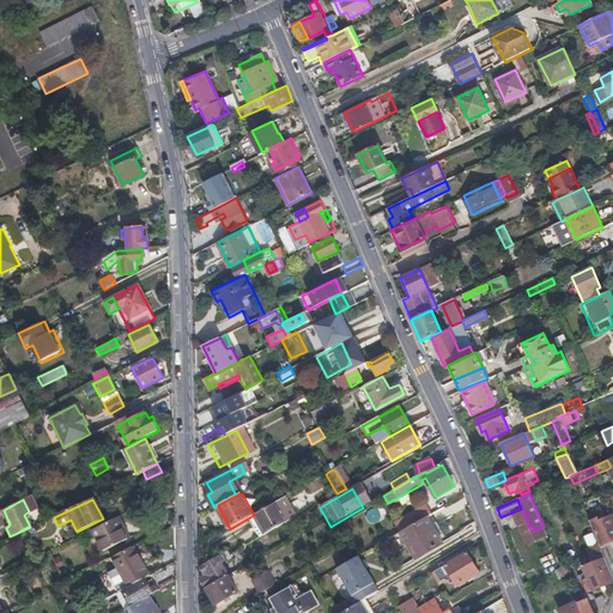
[(254,515),(266,535),(286,523),(274,503),(254,515)]
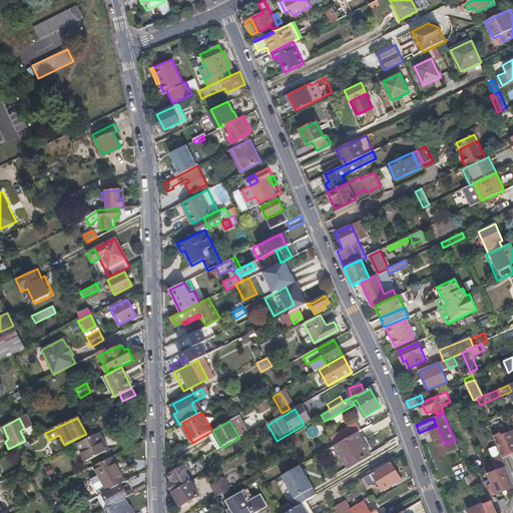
[(336,445),(358,432),(361,430),(357,423),(332,438),(336,445)]
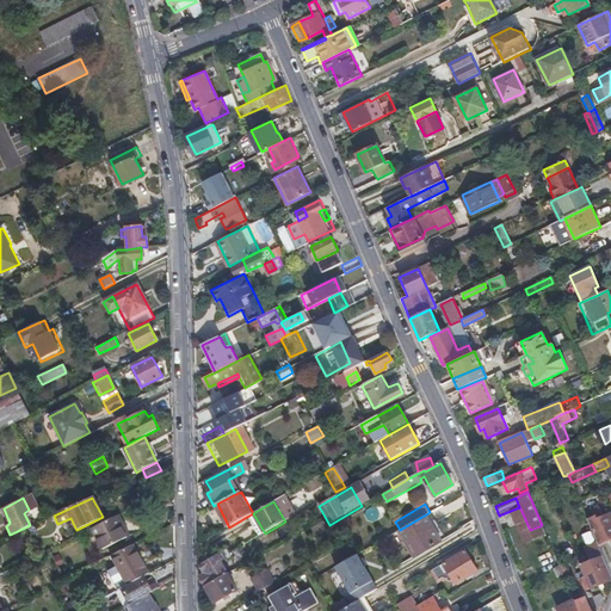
[(530,530),(520,508),(512,512),(522,534),(530,530)]
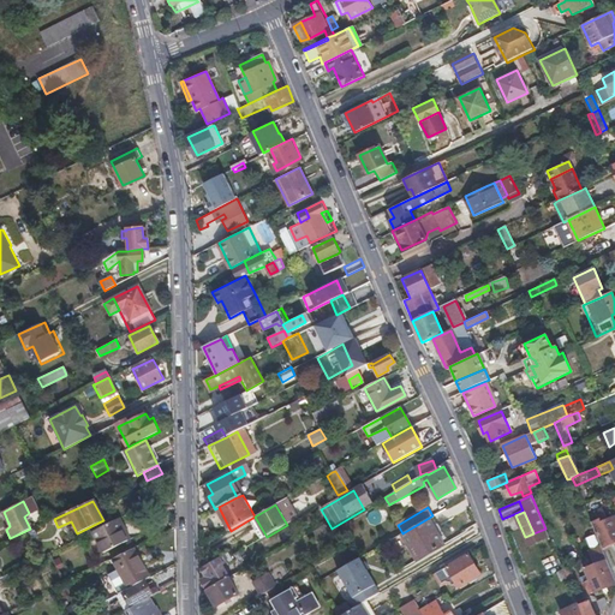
[(591,524),(601,548),(614,541),(614,523),(611,515),(591,524)]
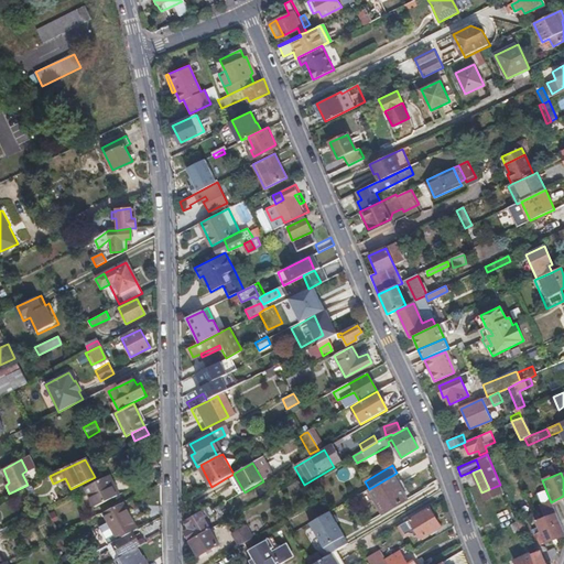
[(112,481),(109,475),(85,487),(95,507),(118,496),(110,483),(112,481)]
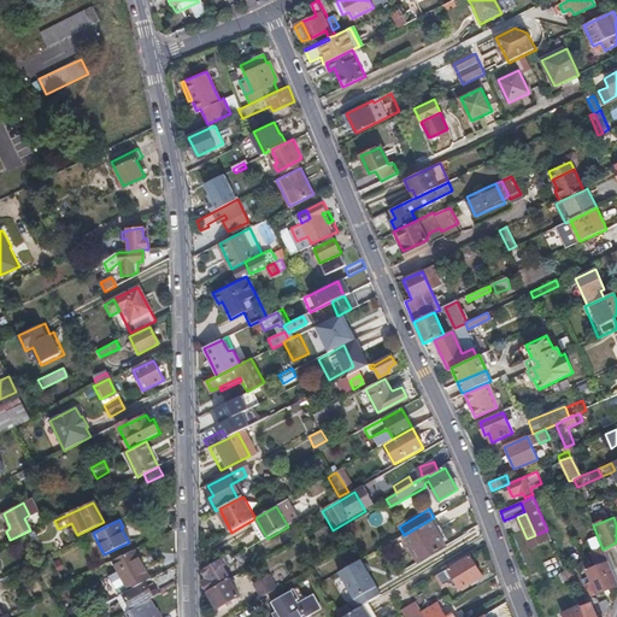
[(417,563),(446,546),(430,519),(404,535),(403,536),(407,545),(417,563)]
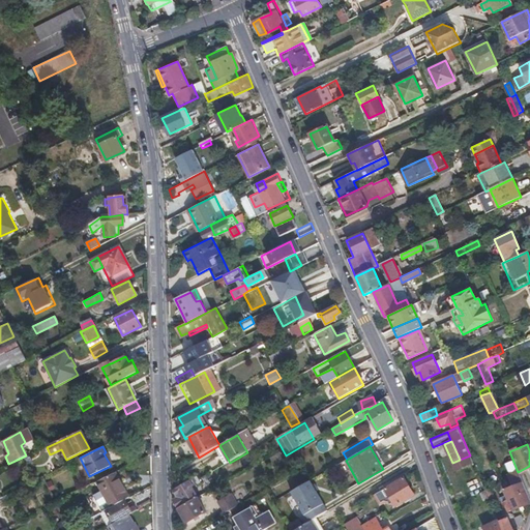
[(470,455),(460,460),(463,467),(473,463),(470,455)]
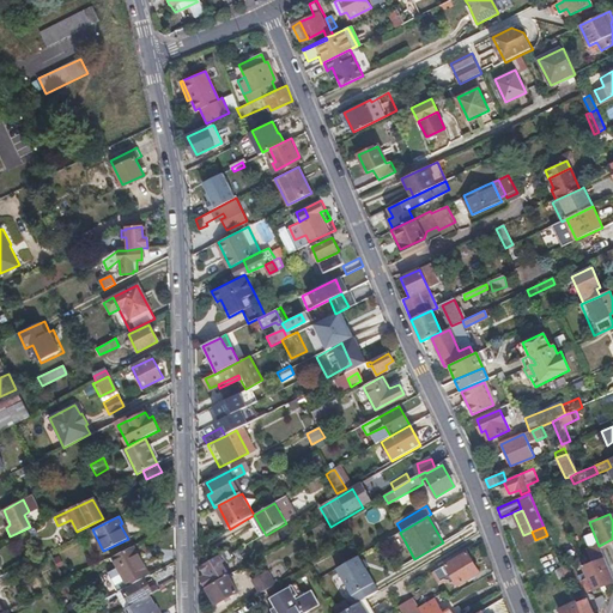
[(532,532),(523,535),(527,544),(535,540),(532,532)]
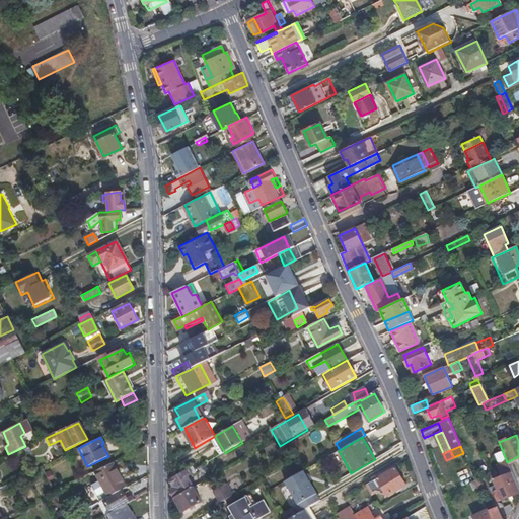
[(338,461),(343,458),(339,451),(334,454),(338,461)]
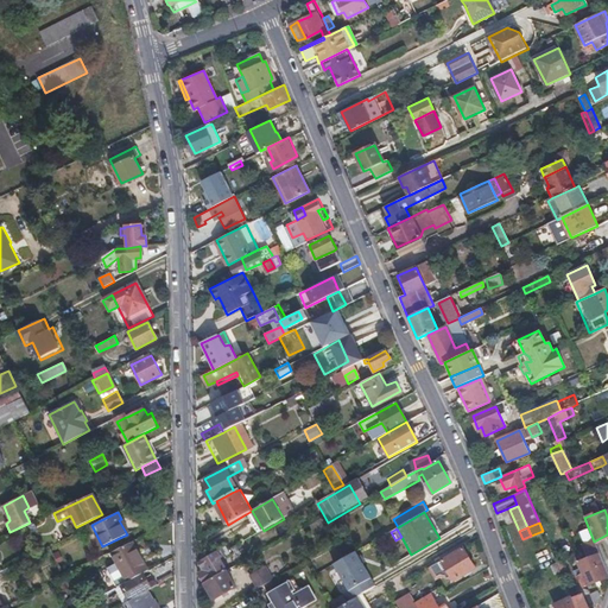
[(111,553),(126,583),(144,574),(147,572),(132,543),(111,553)]
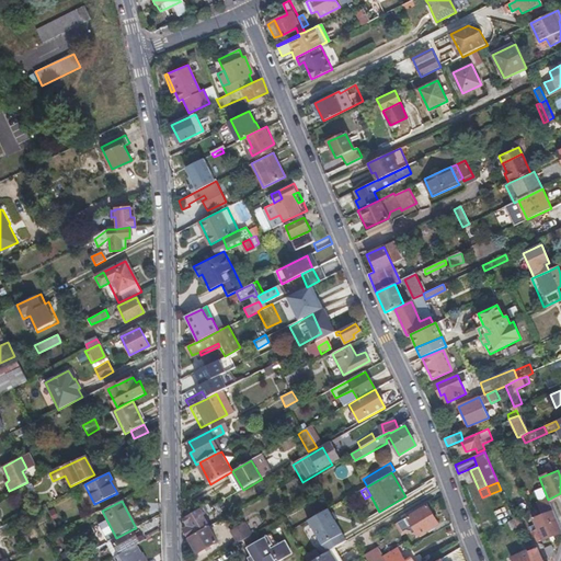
[(210,504),(186,518),(186,526),(186,527),(190,525),(192,529),(187,531),(191,538),(212,527),(205,516),(215,511),(213,507),(210,504)]
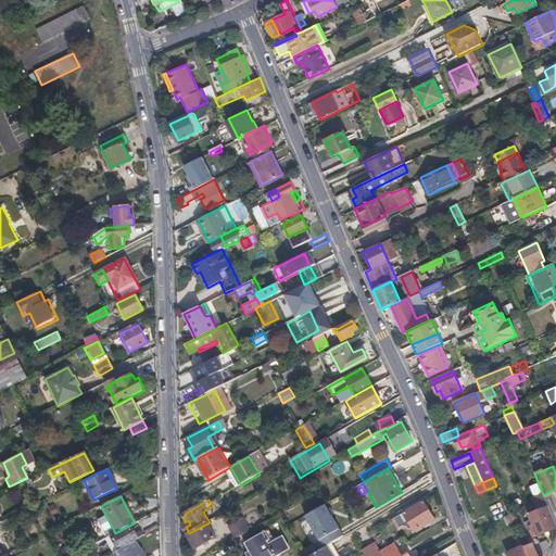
[(436,519),(425,502),(405,513),(416,531),(436,519)]
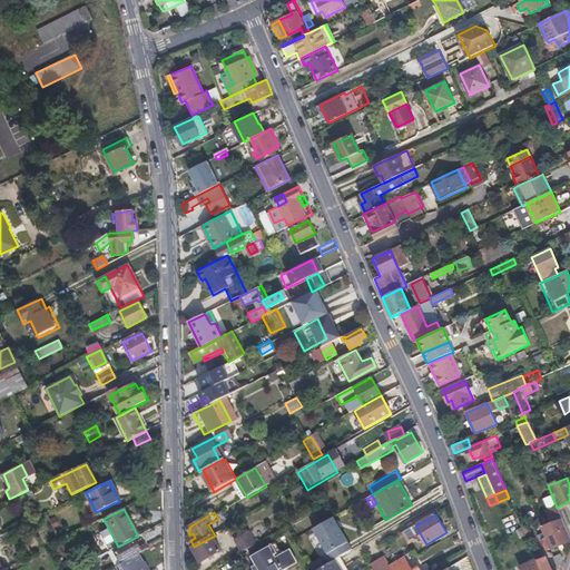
[(340,517),(315,527),(330,562),(354,551),(340,517)]
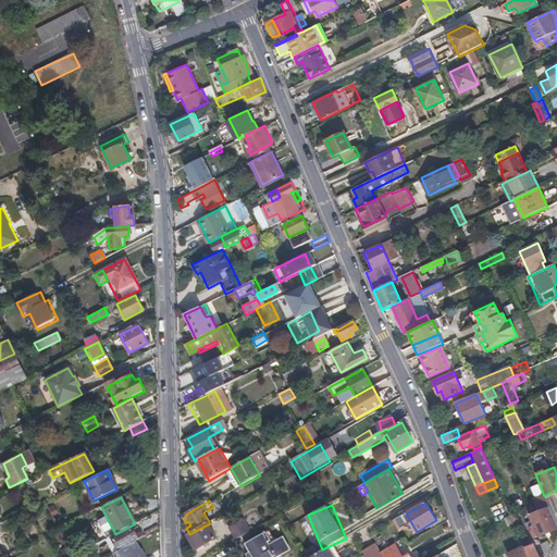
[(529,523),(535,539),(556,528),(556,525),(549,508),(532,516),(534,521),(529,523)]
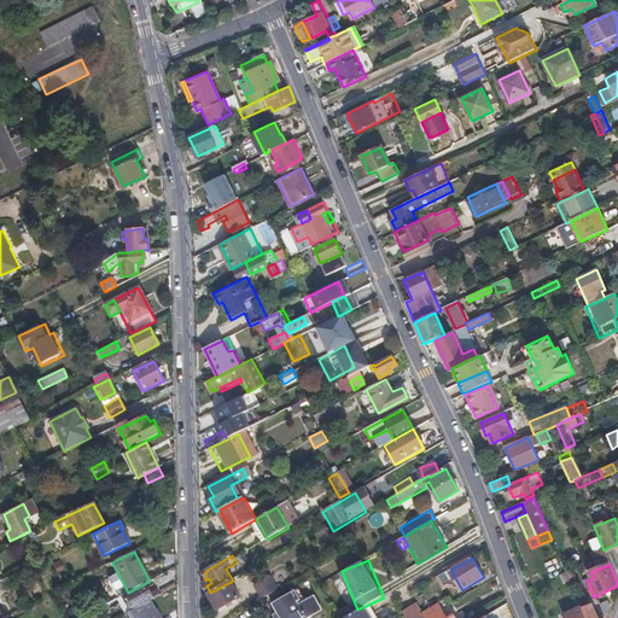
[(554,576),(559,587),(571,581),(566,570),(554,576)]
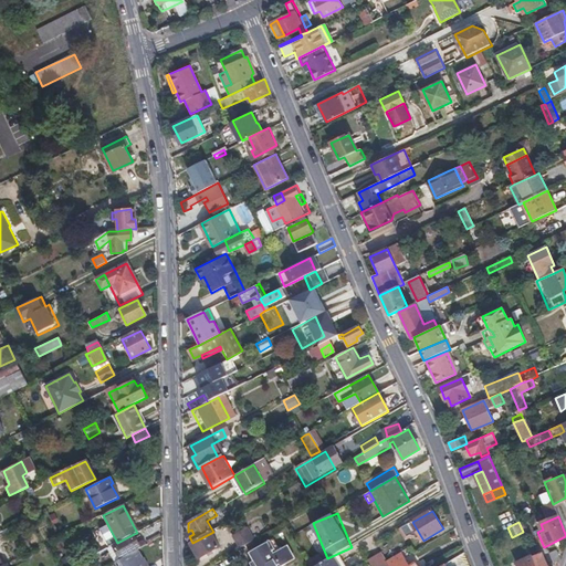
[(213,532),(192,543),(202,559),(222,547),(213,532)]
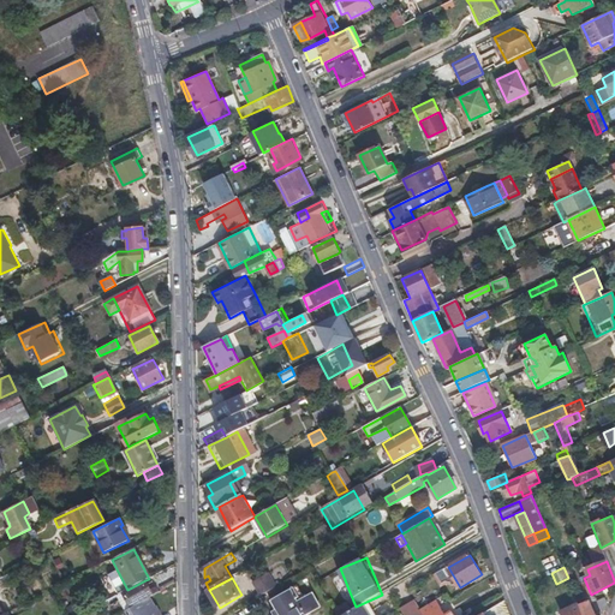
[(127,590),(123,592),(131,608),(150,597),(153,595),(145,580),(127,590)]
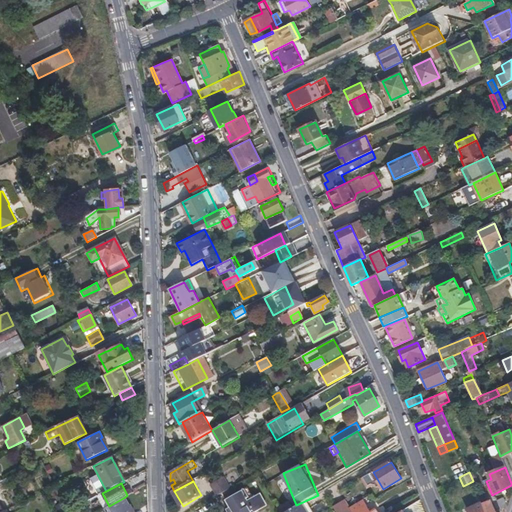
[(202,491),(208,502),(220,495),(214,484),(202,491)]
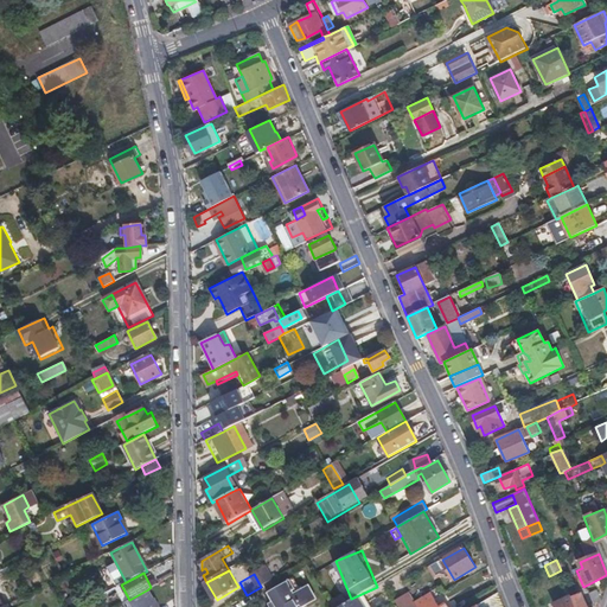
[(293,589),(288,581),(264,594),(268,601),(263,604),(264,606),(298,606),(300,606),(302,606),(315,600),(307,587),(293,594),(292,592),(293,589)]
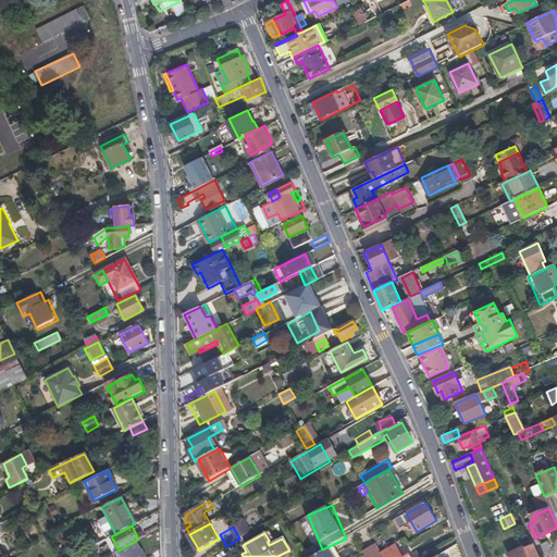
[(387,539),(379,544),(382,549),(392,545),(387,539)]
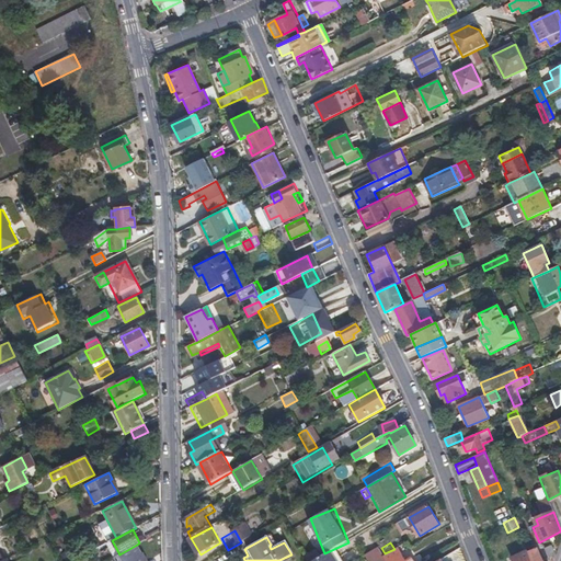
[(119,554),(113,558),(114,560),(142,560),(147,559),(145,551),(141,552),(137,545),(119,554)]
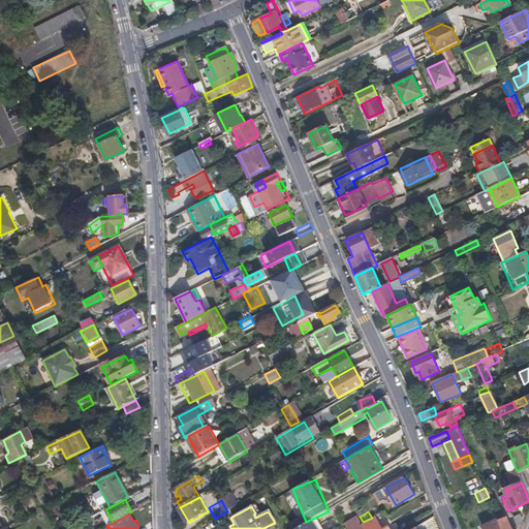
[(344,524),(346,528),(365,528),(362,524),(356,516),(344,524)]
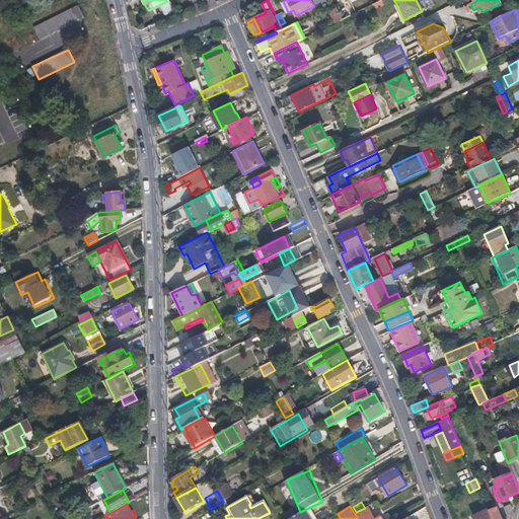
[(359,518),(382,518),(381,516),(374,518),(371,518),(369,513),(373,511),(370,506),(356,513),(359,518)]
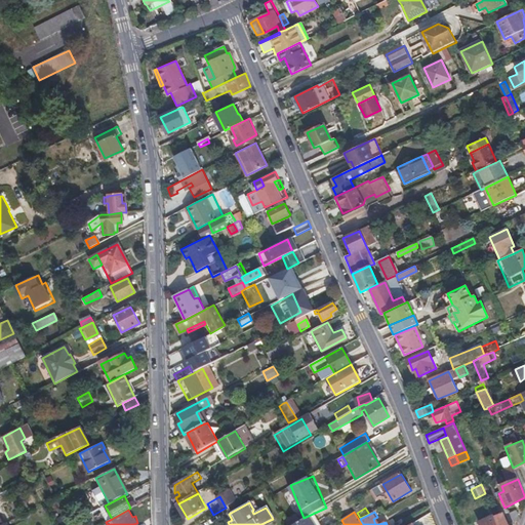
[(515,523),(520,521),(515,512),(511,513),(515,523)]
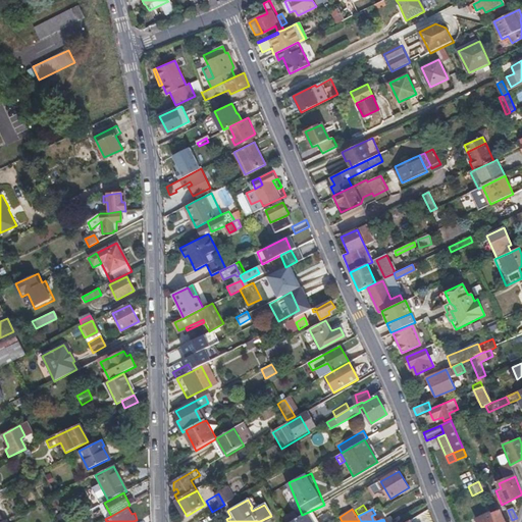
[(292,521),(311,521),(312,521),(316,519),(311,511),(298,519),(292,521)]
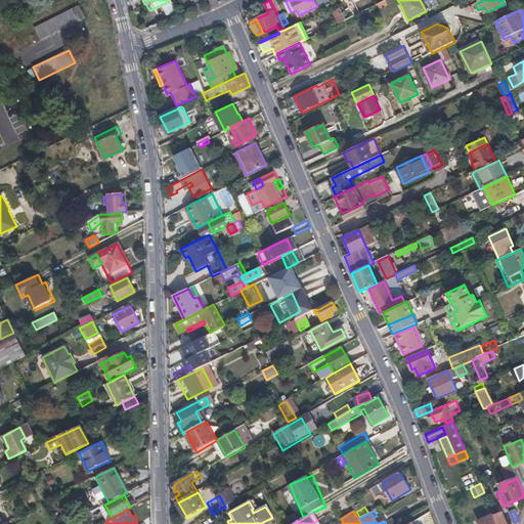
[(506,523),(501,513),(494,516),(497,523),(506,523)]
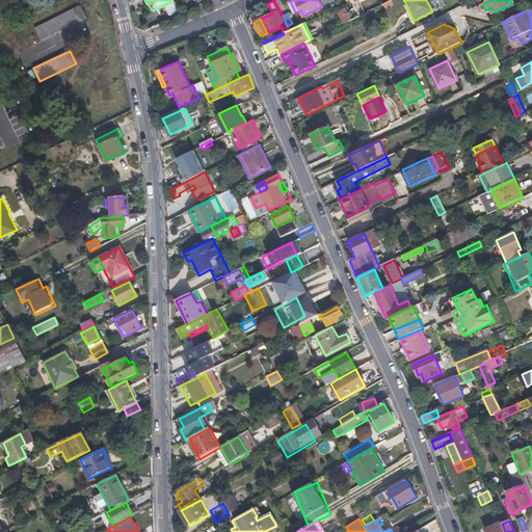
[(288,529),(289,531),(297,531),(303,529),(300,523),(288,529)]
